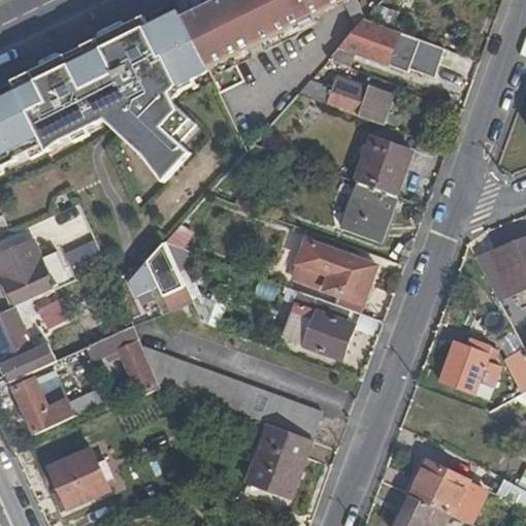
[(205,0),(181,12),(207,69),(232,57),(284,31),(340,3),(346,0),(205,0)]
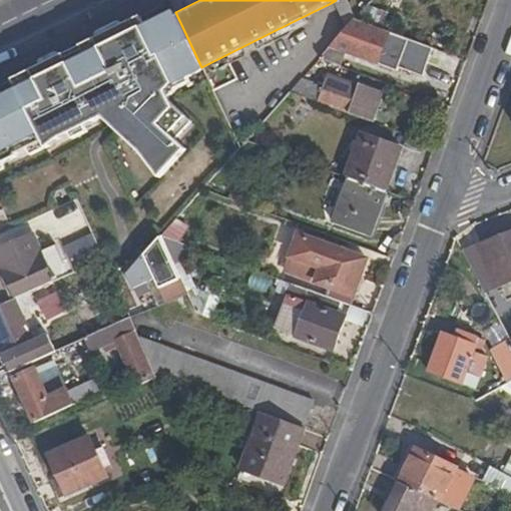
[(353,17),(343,0),(336,0),(331,3),(343,28),(353,17)]
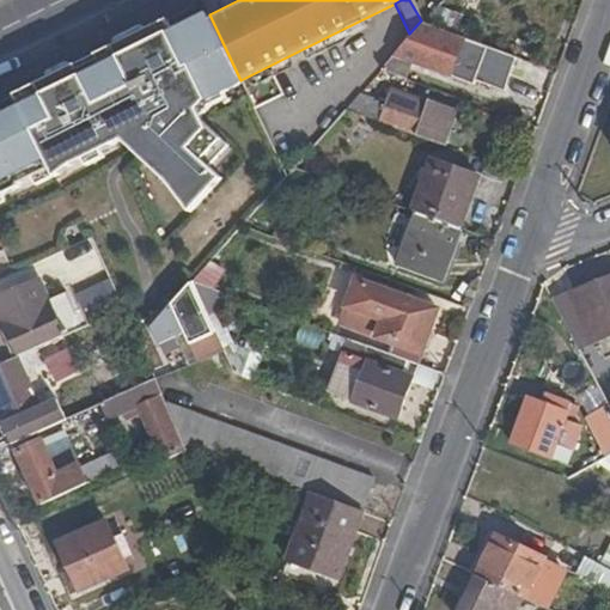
[(462,0),(459,8),(474,14),(479,0),(462,0)]
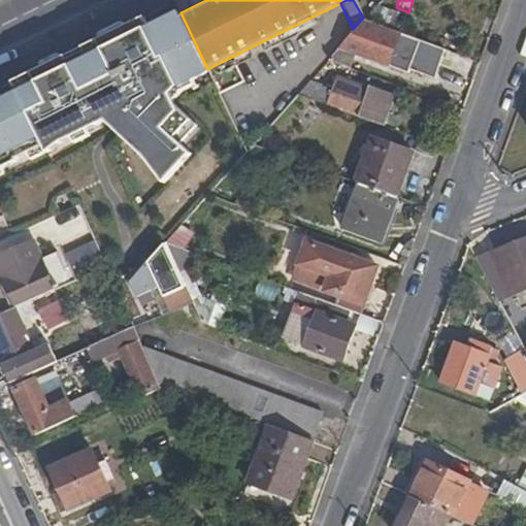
[(397,11),(381,5),(375,20),(392,26),(397,11)]
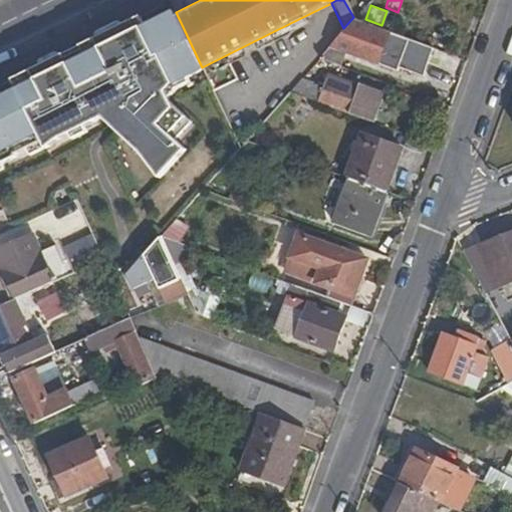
[(0,162),(16,155),(15,153),(41,140),(45,147),(58,138),(102,116),(137,148),(160,176),(186,148),(170,133),(186,115),(170,101),(165,90),(173,82),(202,67),(176,12),(174,10),(145,24),(140,15),(11,77),(16,87),(0,95),(0,162)]
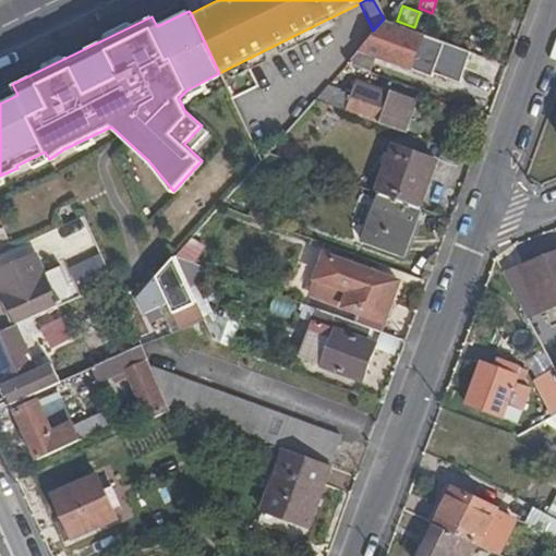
[(466,71),(472,52),(384,19),(373,31),(359,47),(431,73),(432,69),(449,74),(451,68),(466,71)]
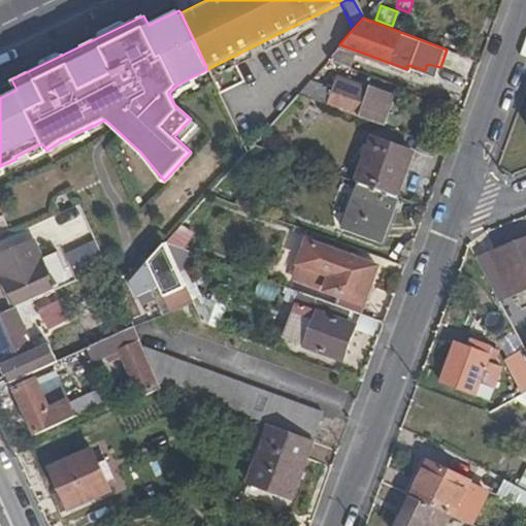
[(232,57),(207,69),(214,81),(219,93),(243,79),(232,57)]
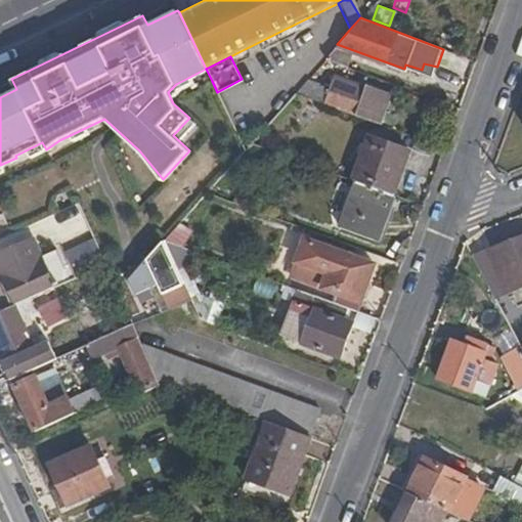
[(334,74),(324,100),(379,119),(387,92),(334,74)]
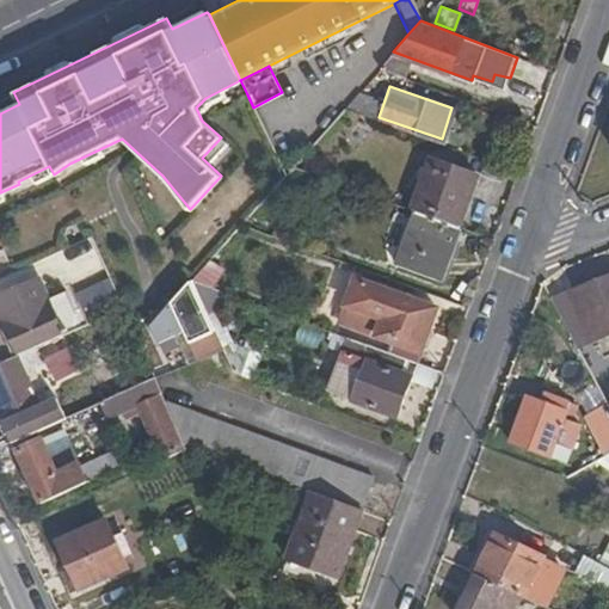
[(429,158),(410,209),(413,210),(455,227),(474,174),(429,158)]
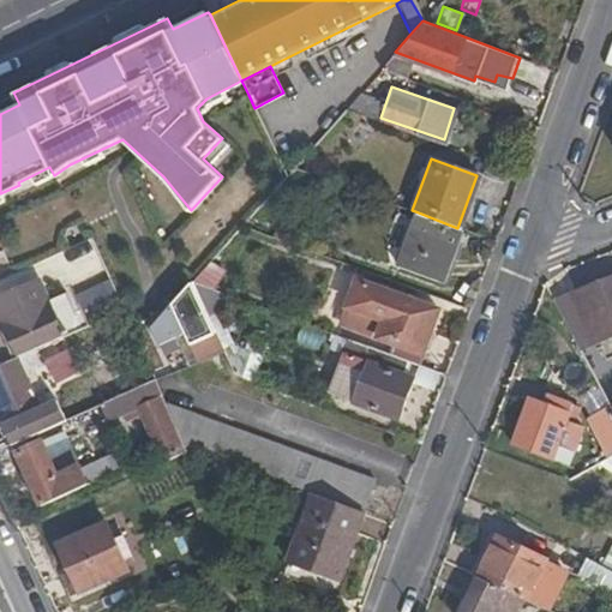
[(396,263),(438,279),(450,246),(457,228),(415,211),(396,263)]
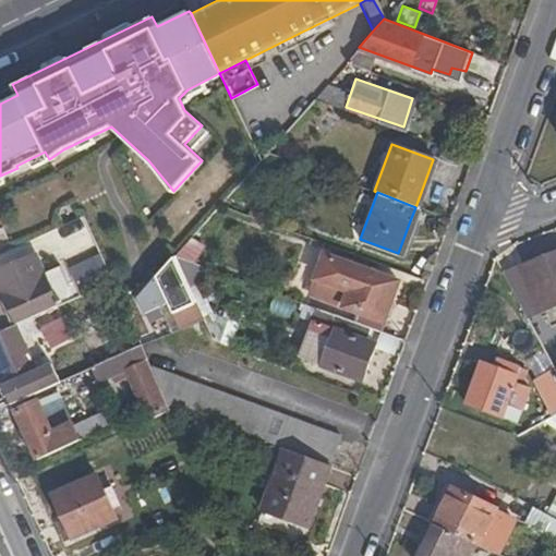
[(414,226),(409,224),(398,253),(403,255),(414,226)]
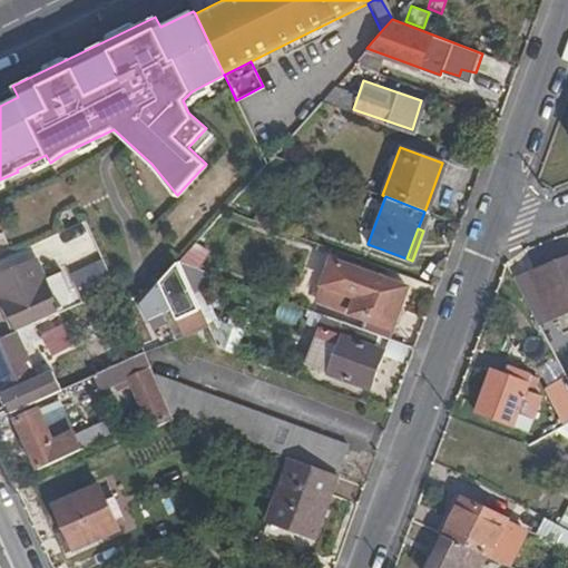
[(205,248),(192,245),(178,260),(198,266),(205,248)]
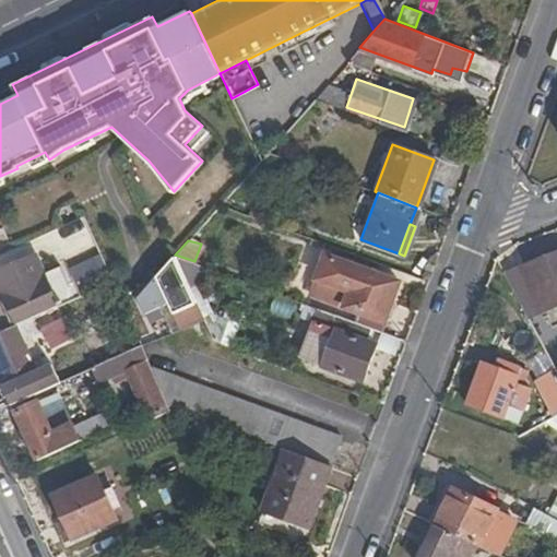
[(505,246),(493,259),(522,315),(535,309),(518,267),(509,245),(505,246)]
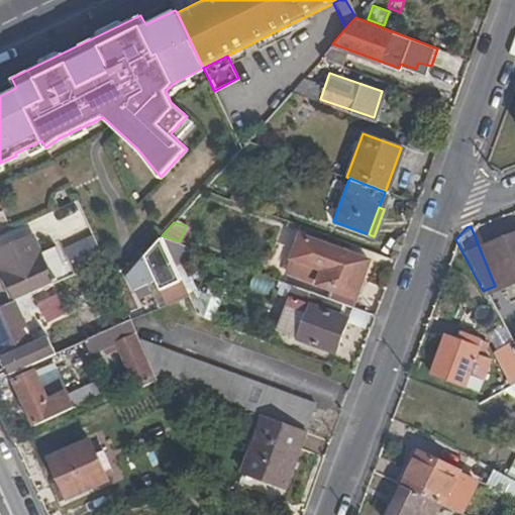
[(496,289),(514,281),(514,231),(479,246),(495,286),(496,289)]
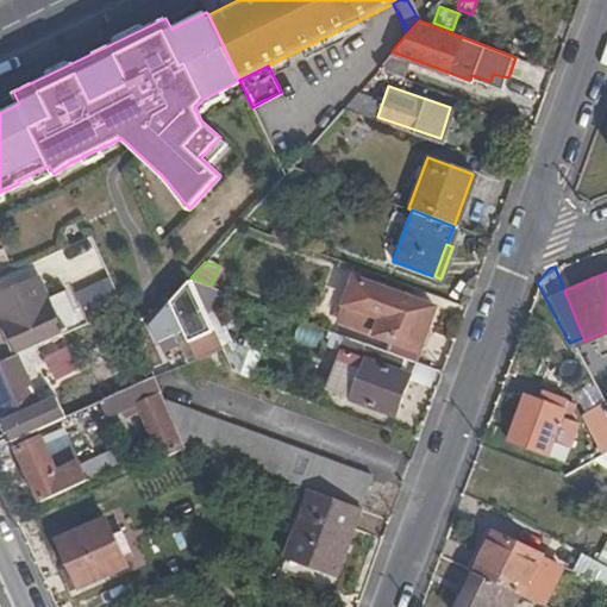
[(352,275),(337,318),(417,348),(433,305),(352,275)]
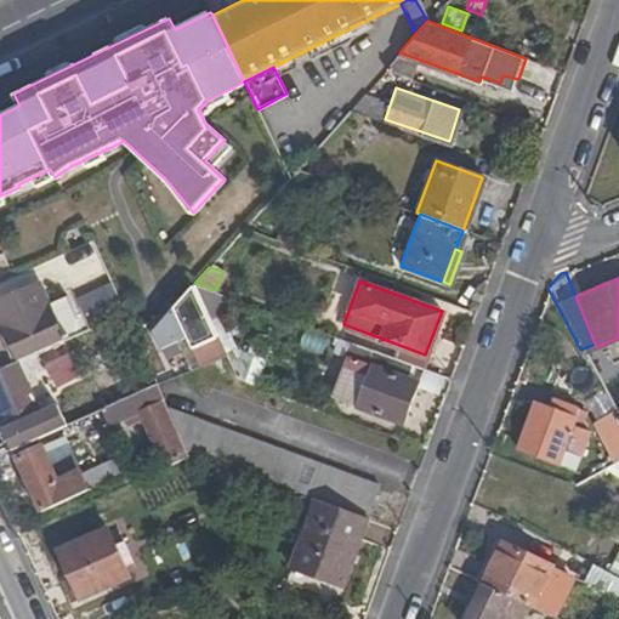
[(0,327),(15,361),(64,339),(39,282),(0,299),(0,327)]
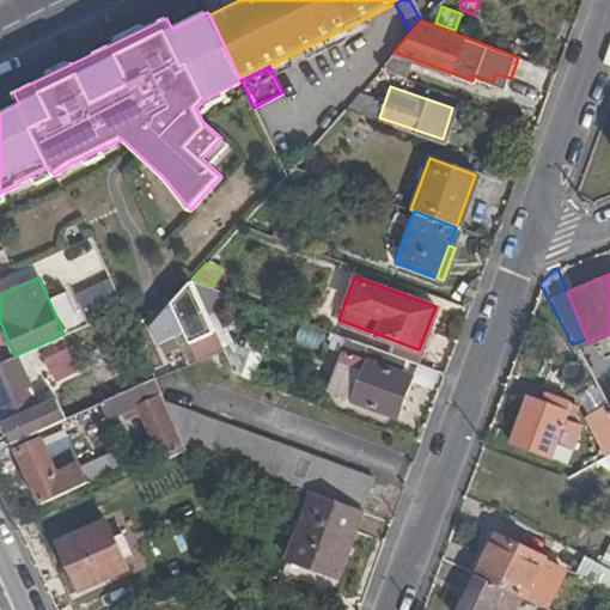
[(86,309),(117,299),(111,278),(79,287),(86,309)]
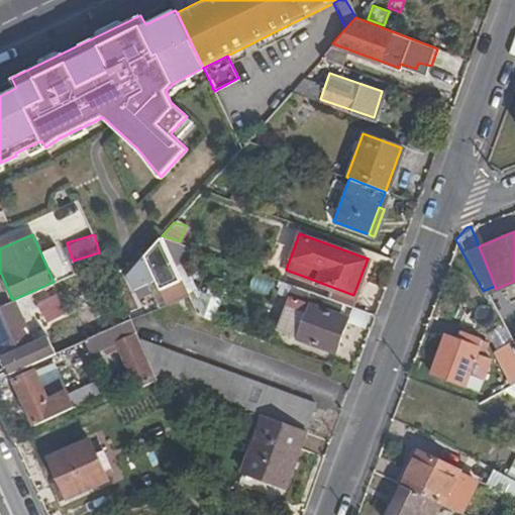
[(178,279),(159,237),(124,274),(132,290),(155,279),(159,288),(178,279)]
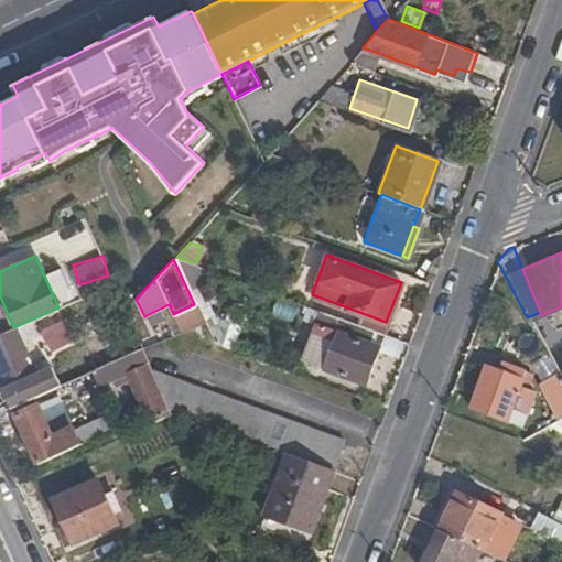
[(123,313),(115,296),(103,302),(110,320),(123,313)]
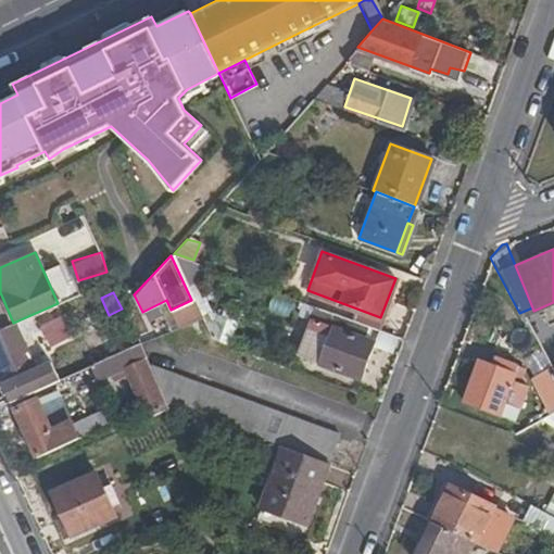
[(356,376),(375,328),(312,304),(307,317),(331,326),(318,362),(356,376)]
